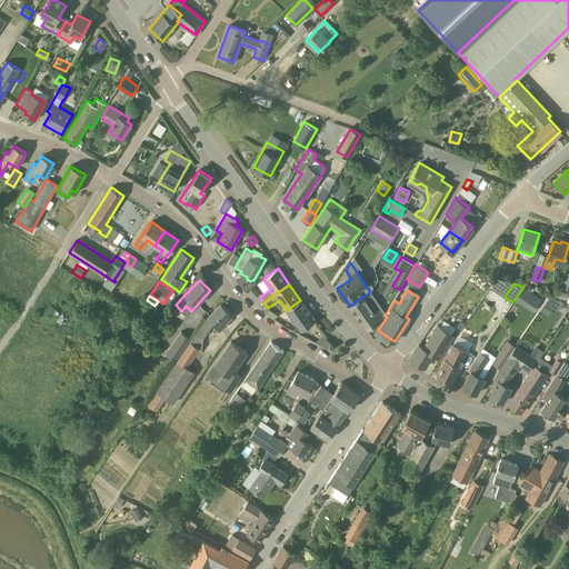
[(377,308),(372,311),(362,297),(350,306),(366,329),(383,317),(377,308)]
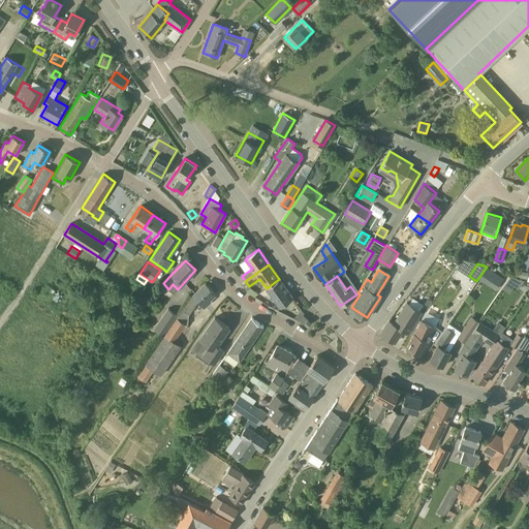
[(510,276),(507,281),(519,289),(524,280),(510,276)]
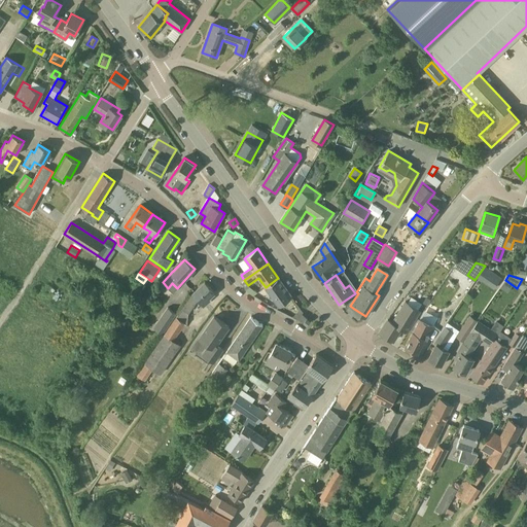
[(143,283),(136,278),(128,289),(136,294),(143,283)]
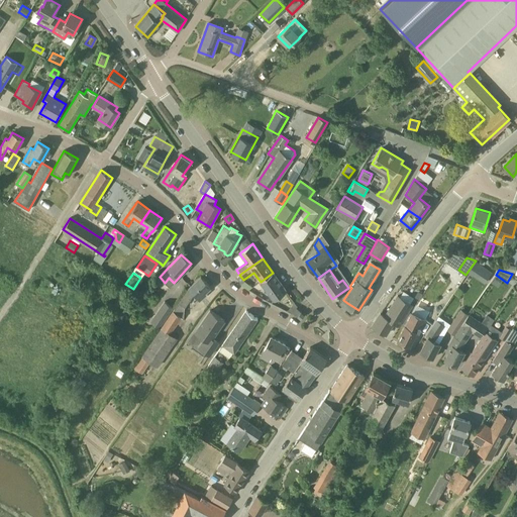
[(261,282),(273,300),(286,291),(273,273),(261,282)]
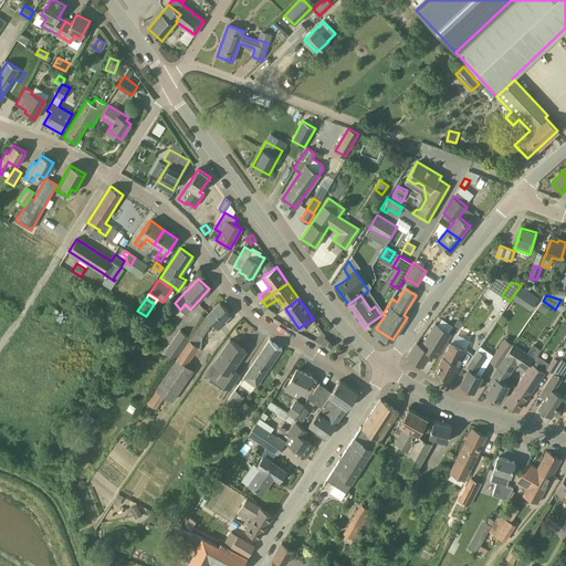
[(230,314),(220,303),(208,314),(196,332),(202,336),(212,321),(218,328),(226,322),(223,320),(230,314)]
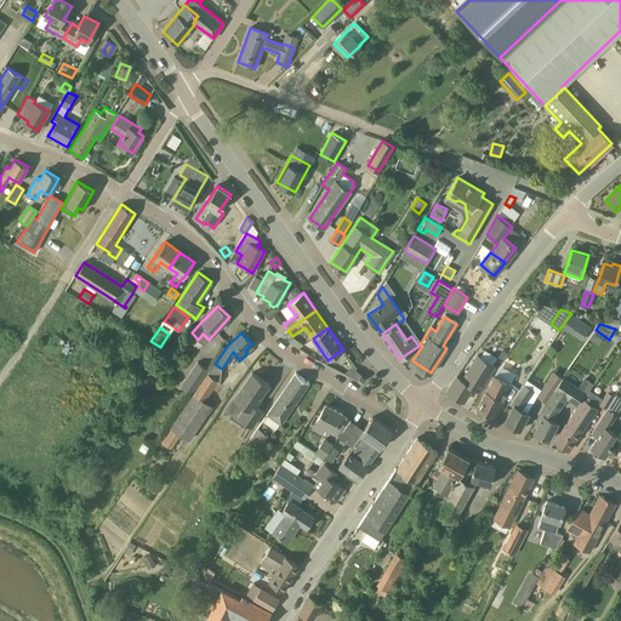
[(154,355),(146,351),(136,365),(144,371),(154,355)]
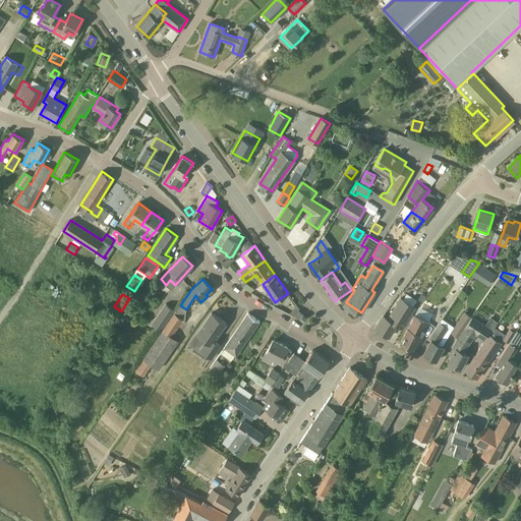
[(414,307),(401,298),(388,319),(383,315),(375,328),(389,337),(397,325),(402,328),(414,307)]
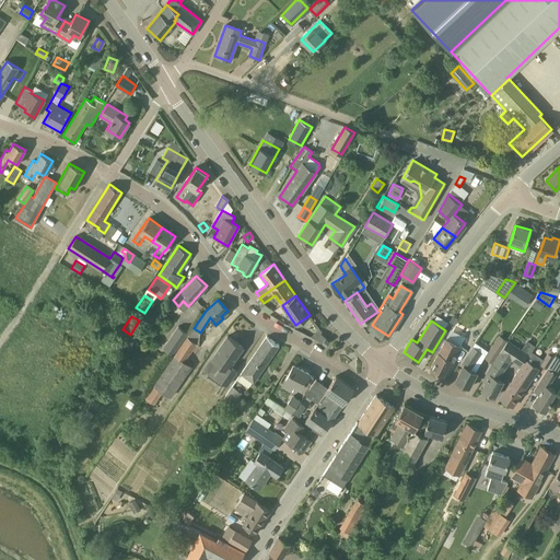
[(187,333),(179,327),(165,349),(172,354),(187,333)]
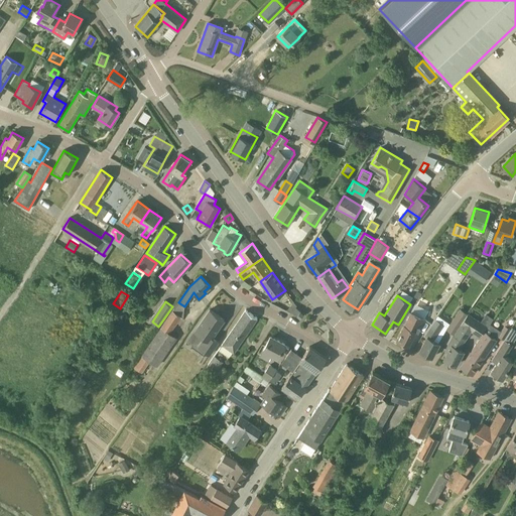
[(303,313),(296,307),(292,312),(299,318),(303,313)]
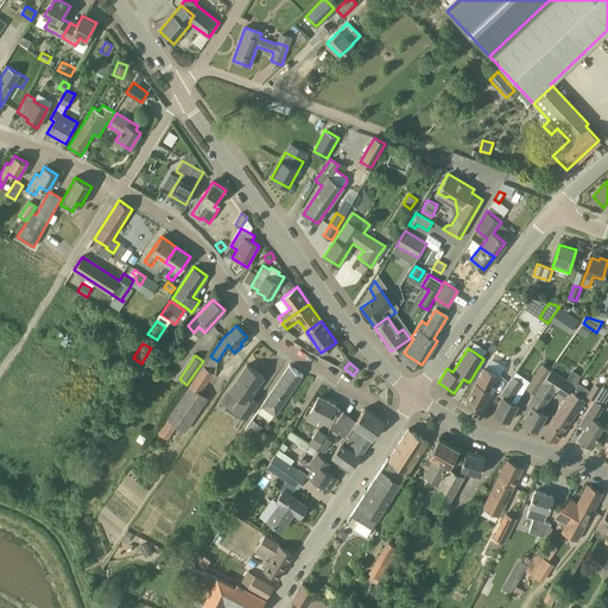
[(209,398),(201,392),(214,372),(216,374),(217,373),(204,363),(189,386),(157,432),(168,438),(177,425),(185,431),(209,398)]
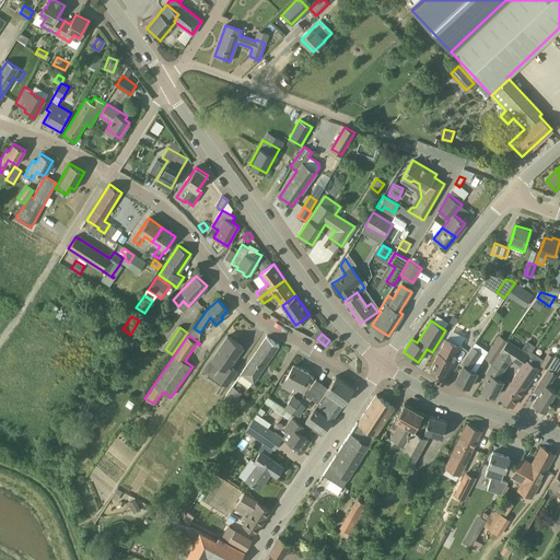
[(228,336),(213,357),(223,363),(221,365),(214,375),(228,384),(237,371),(230,365),(243,347),(228,336)]
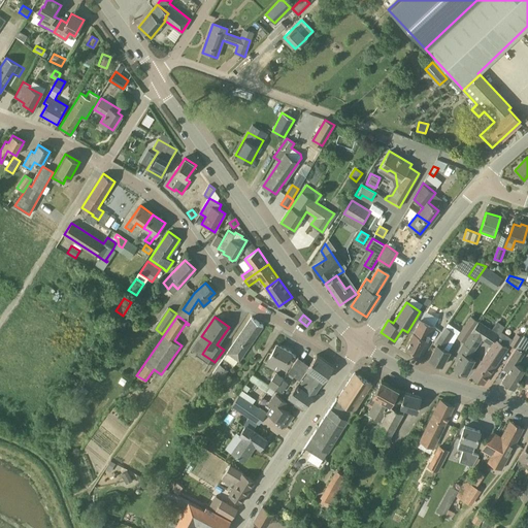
[(457,337),(464,342),(479,322),(470,317),(457,337)]
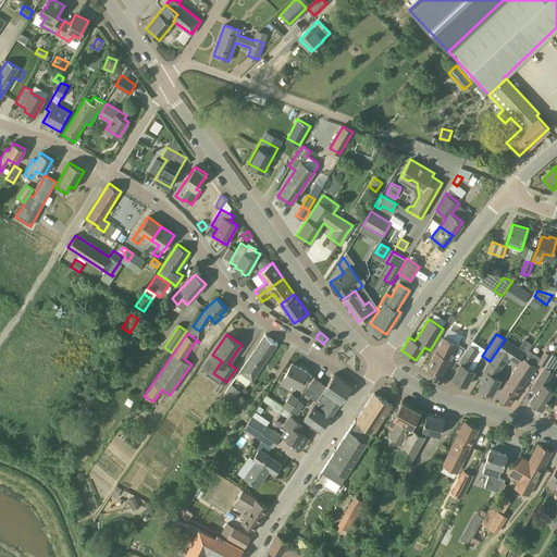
[(277,344),(265,335),(239,371),(240,372),(236,378),(247,385),(251,379),(252,380),(277,344)]
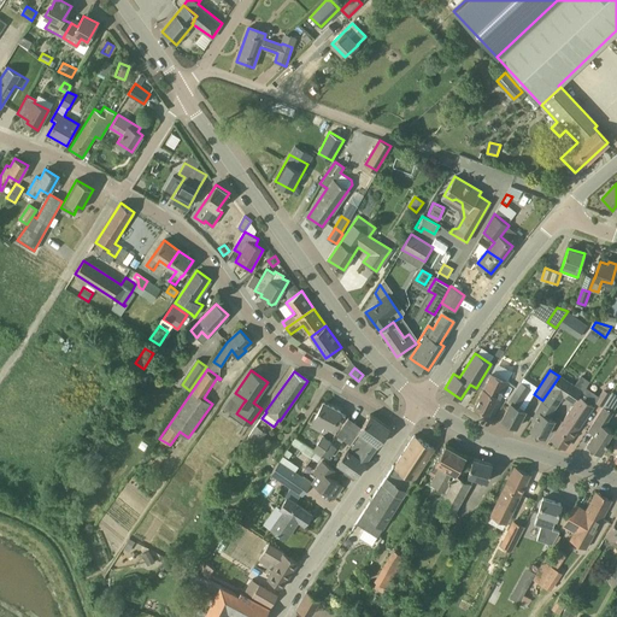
[(483,388),(475,406),(487,412),(488,412),(497,397),(500,399),(509,381),(491,371),(491,372),(489,371),(480,386),(483,388)]
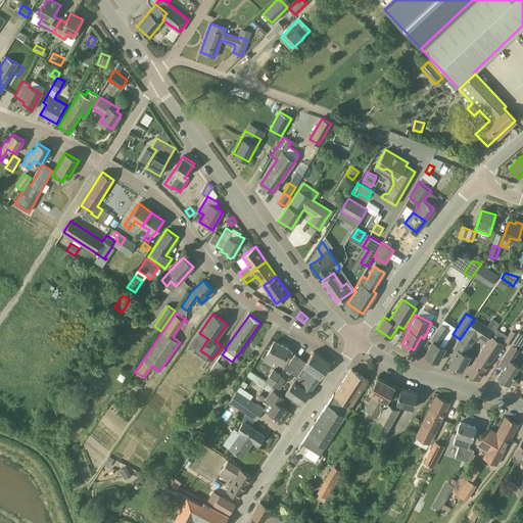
[(487,328),(474,319),(460,339),(459,340),(450,355),(454,357),(449,364),(462,370),(469,355),(466,353),(470,346),(477,335),(480,338),(486,341),(498,324),(492,320),(487,328)]
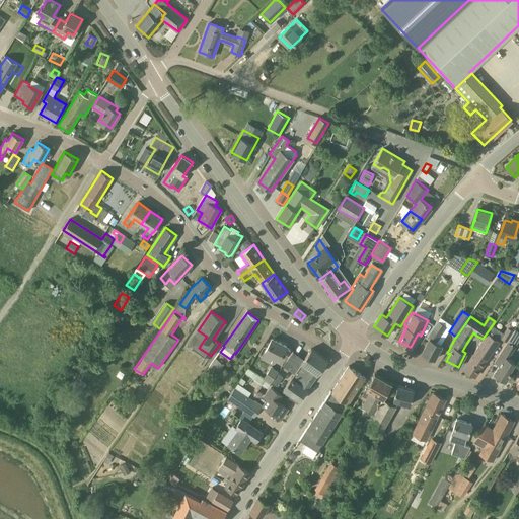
[(442,346),(436,343),(446,326),(438,321),(427,338),(429,339),(422,353),(434,360),(442,346)]
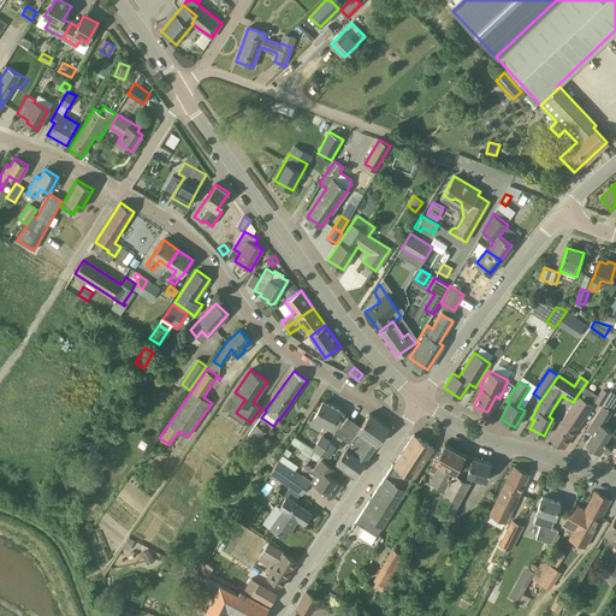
[(592,406),(598,396),(585,386),(550,438),(564,446),(592,406)]
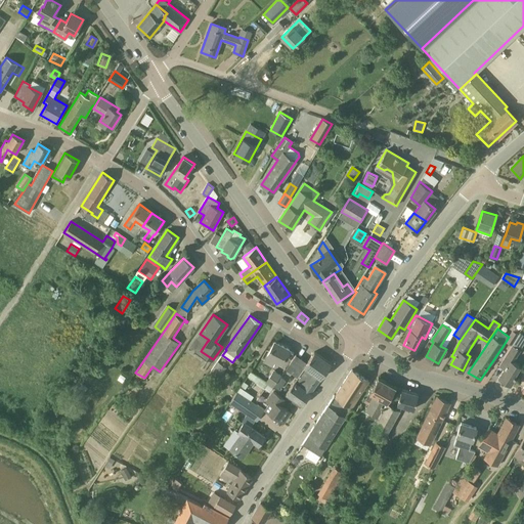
[(518,334),(513,331),(506,341),(512,345),(518,334)]
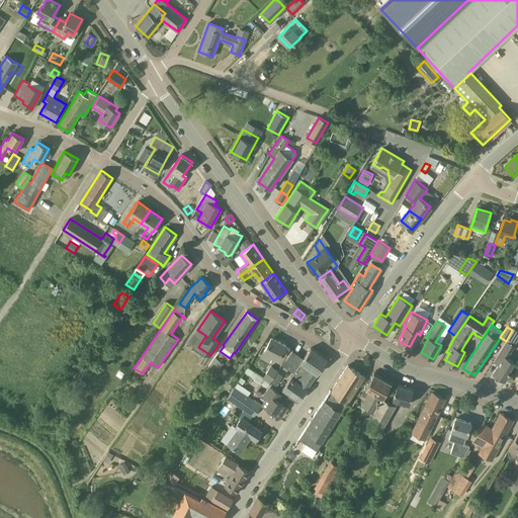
[(285,346),(271,338),(262,356),(269,360),(272,356),(278,359),(285,346)]
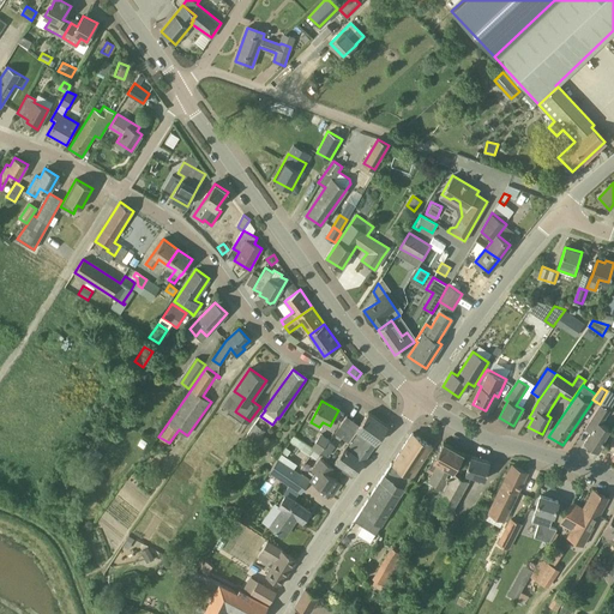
[(609,428),(601,423),(609,410),(600,404),(590,420),(596,425),(584,443),(597,451),(605,441),(602,440),(609,428)]
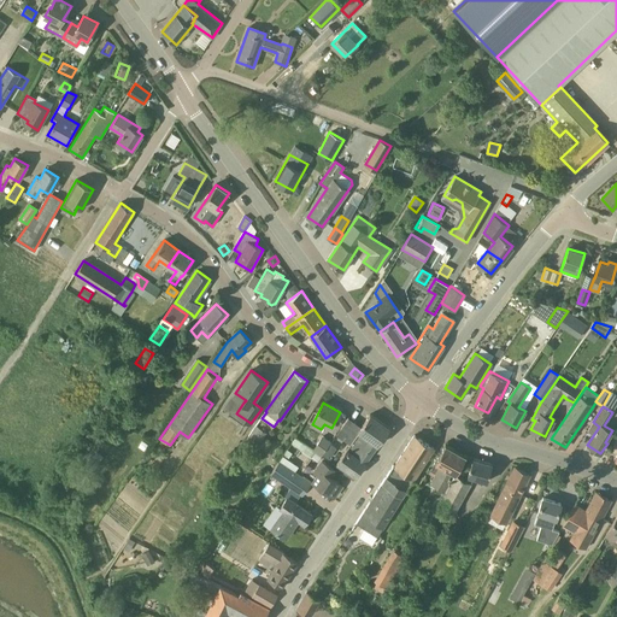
[(377,445),(378,445),(389,428),(370,415),(362,427),(358,432),(359,432),(335,465),(354,479),(365,463),(377,445)]
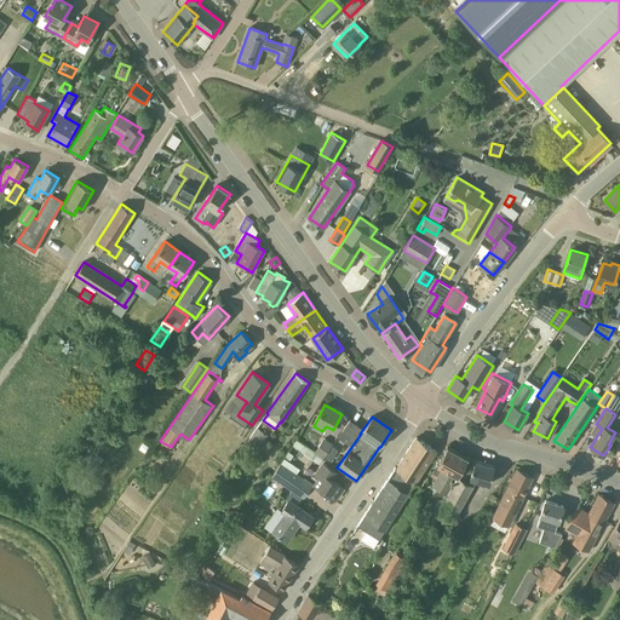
[(342,430),(350,436),(357,424),(350,419),(342,430)]
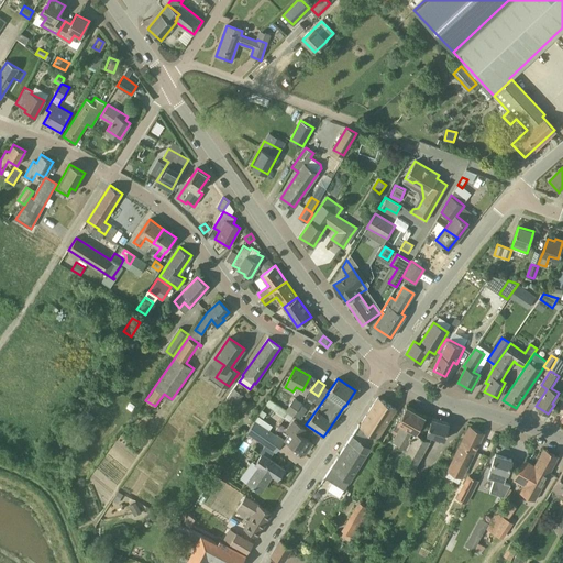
[(243,395),(233,388),(224,400),(234,407),(243,395)]
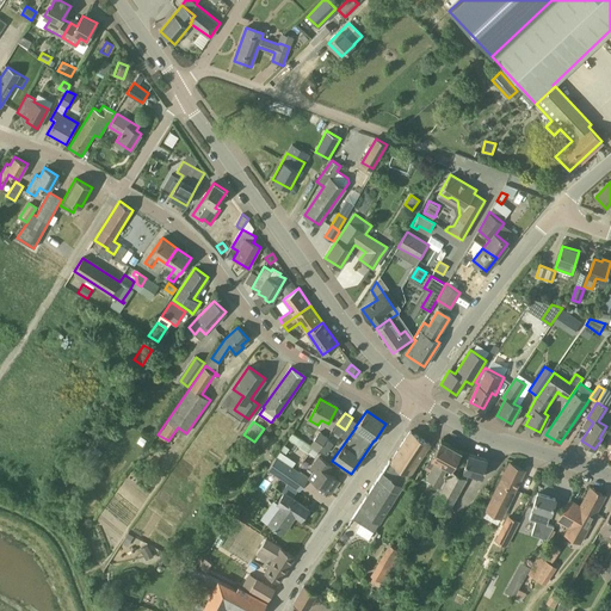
[(430,444),(429,443),(411,431),(390,462),(389,461),(377,479),(399,492),(430,444)]
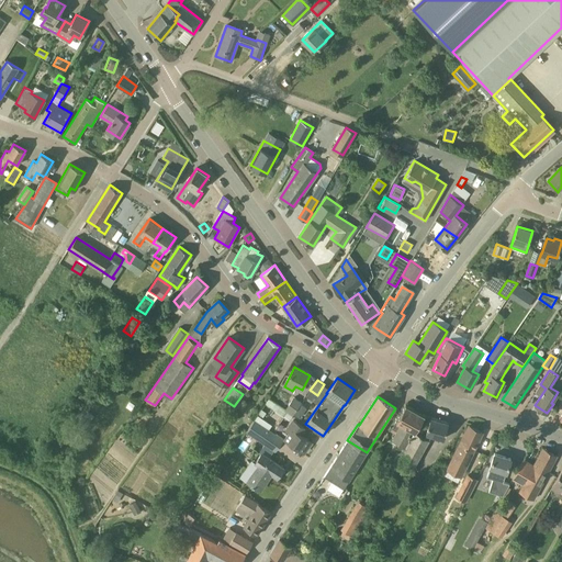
[(279,405),(269,397),(265,403),(276,411),(279,405)]
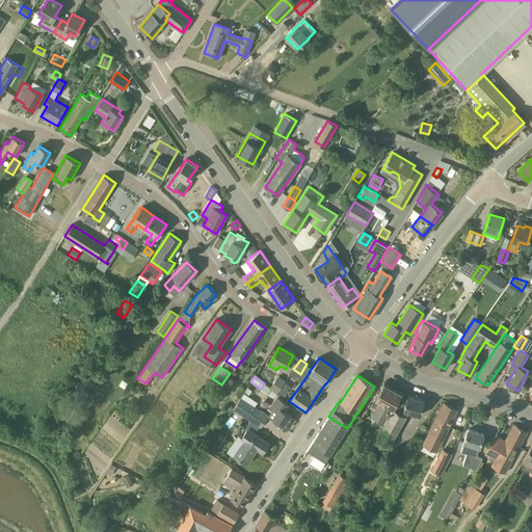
[(278,376),(270,389),(272,390),(277,393),(285,381),(278,376)]
